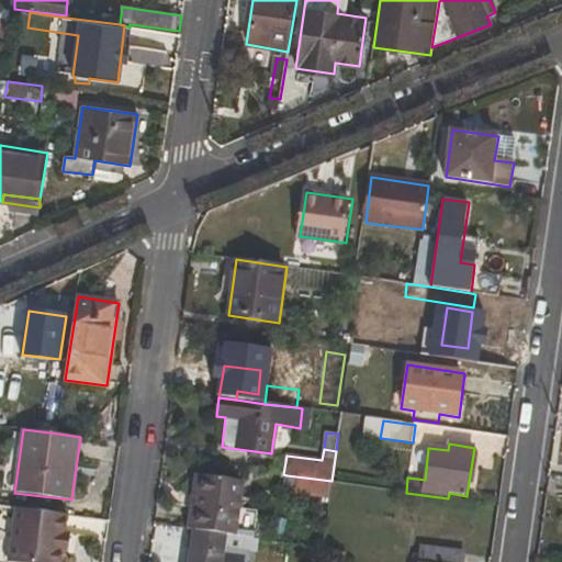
[(195,497),(201,497),(197,531),(235,537),(244,482),(198,475),(195,497)]
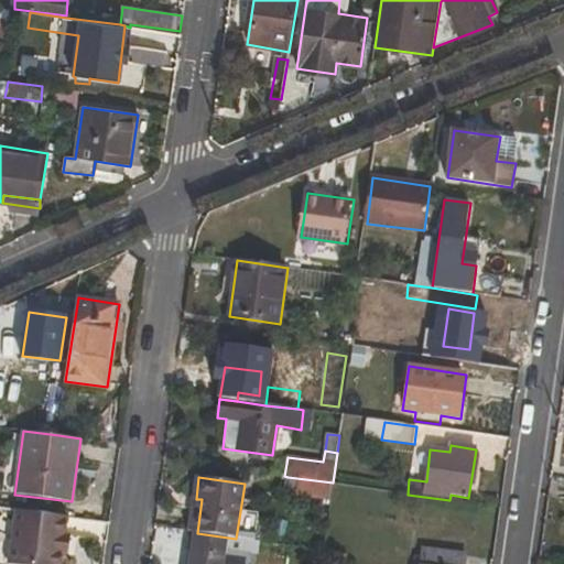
[(332,497),(333,483),(288,477),(286,490),(332,497)]
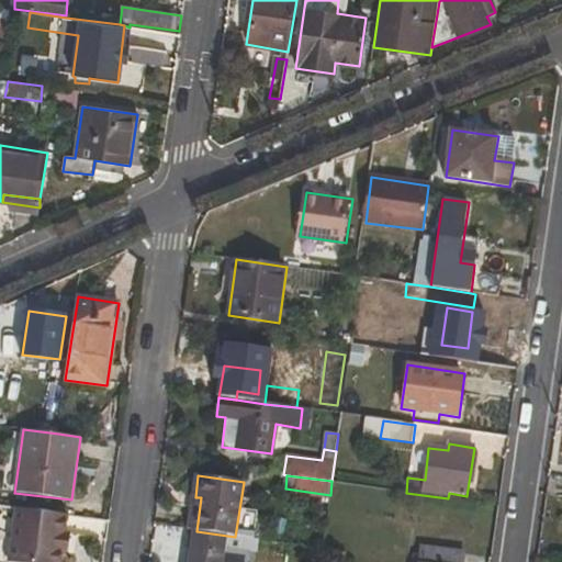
[(195,497),(190,530),(197,531),(201,497),(195,497)]
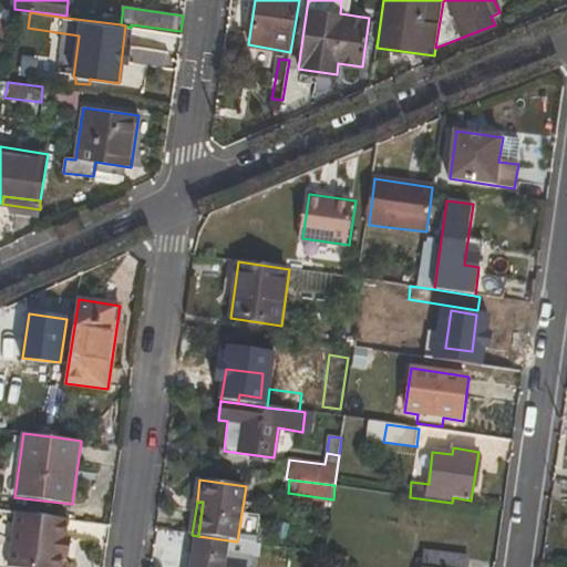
[(61,566),(63,559),(66,540),(69,523),(18,515),(10,566),(61,566)]
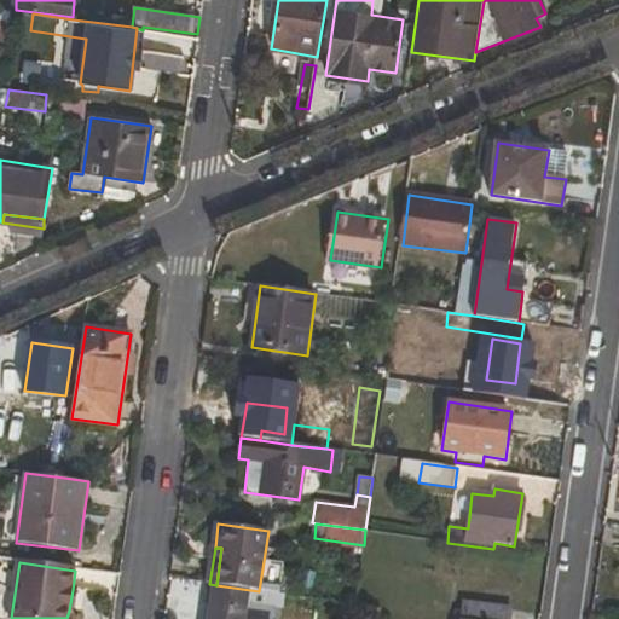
[(285,611),(288,595),(259,591),(217,585),(209,618),(260,618),(261,608),(285,611)]
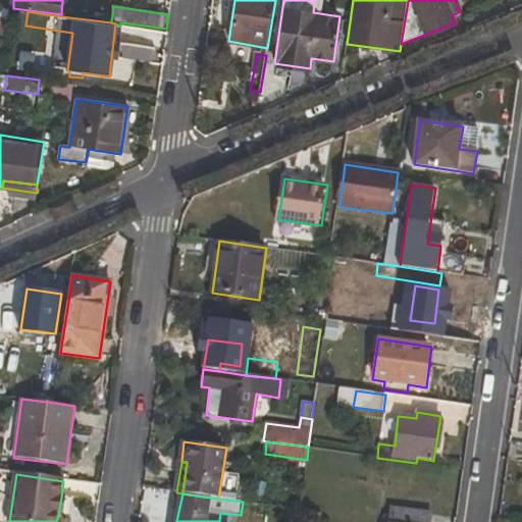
[(63,516),(66,499),(61,498),(58,515),(63,516)]
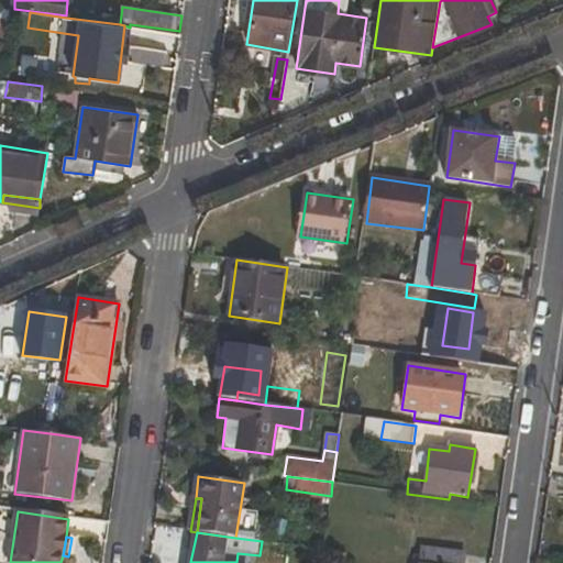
[(321,562),(323,550),(310,548),(308,562),(321,562)]
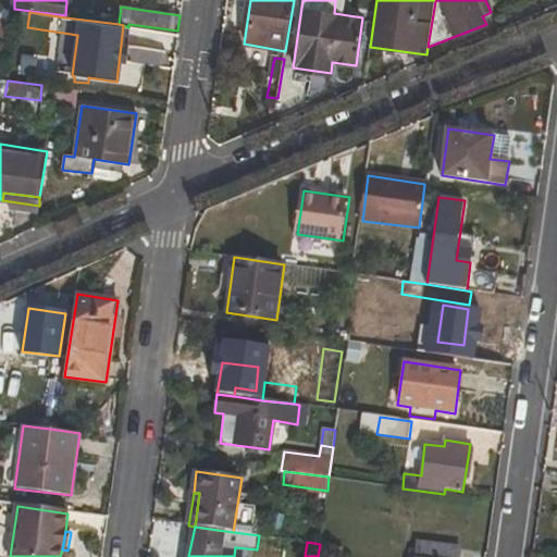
[(417,542),(416,549),(415,556),(458,556),(460,548),(417,542)]
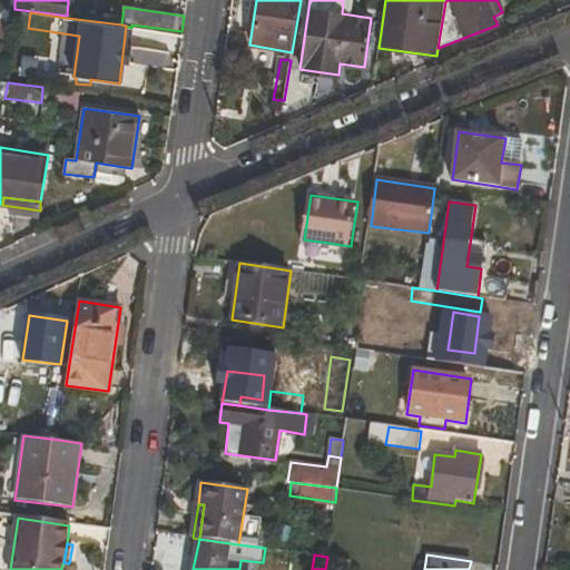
[(344,569),(346,559),(327,557),(325,569),(344,569)]
